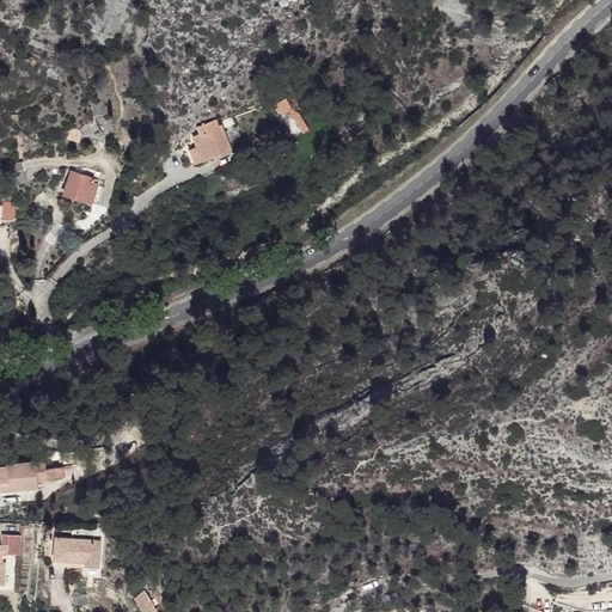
[(275,104),(282,116),(289,111),(293,110),(286,98),(275,104)]
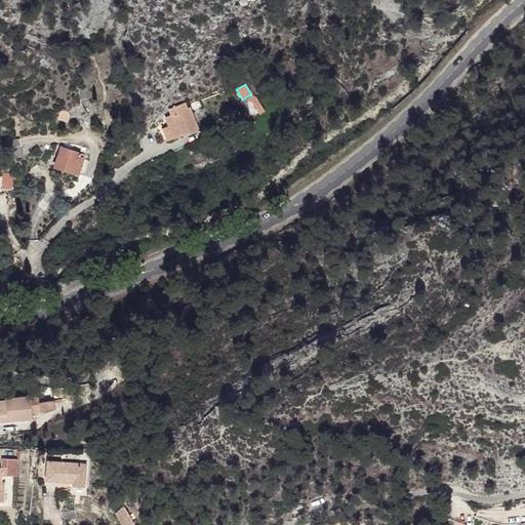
[(86,88),(79,89),(80,101),(87,99),(86,88)]
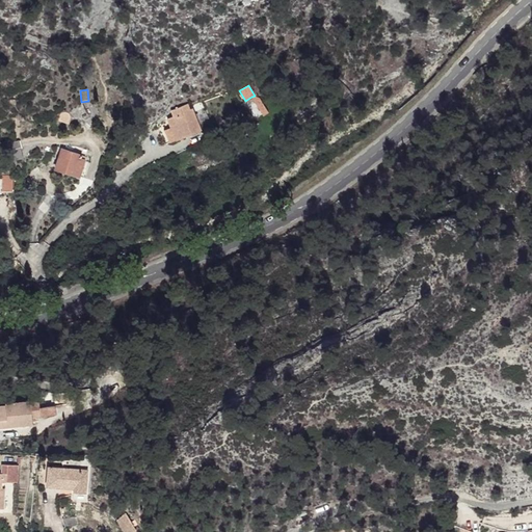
[(251,97),(263,115),(268,112),(259,98),(255,97),(255,96),(251,97)]
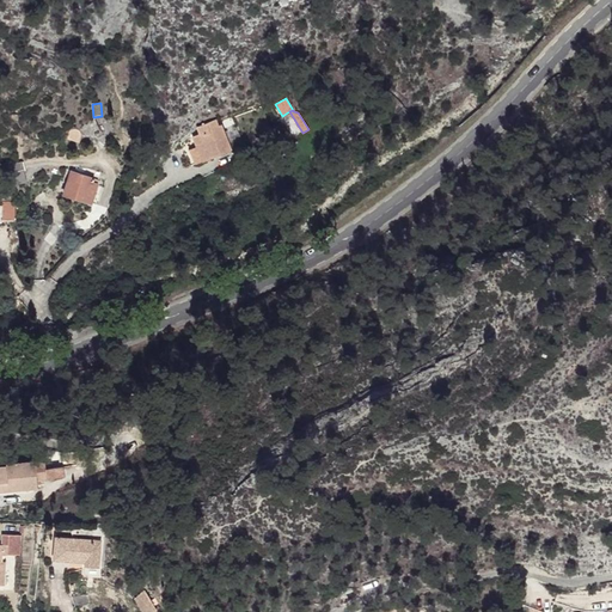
[(196,147),(202,161),(231,150),(221,124),(219,126),(215,120),(197,127),(200,134),(193,136),(196,147)]
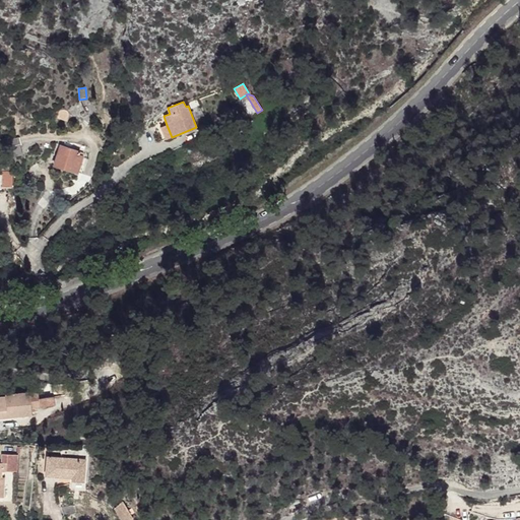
[(72,105),(70,106),(69,108),(68,110),(68,112),(70,114),(72,115),(74,115),(76,114),(78,112),(78,110),(77,108),(76,106),(74,105),(72,105)]
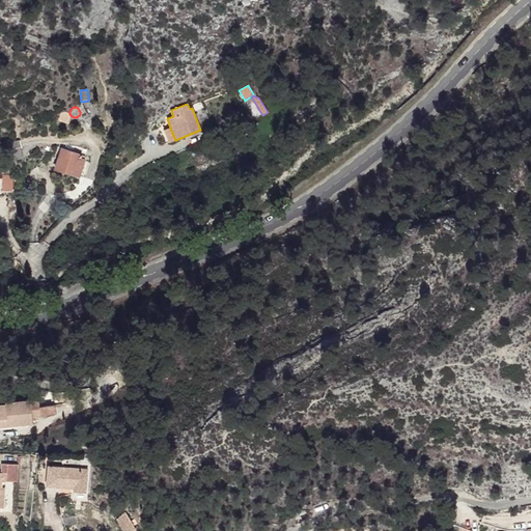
[(71,116),(70,115),(68,113),(67,112),(63,111),(62,112),(60,113),(58,120),(68,123),(71,116)]
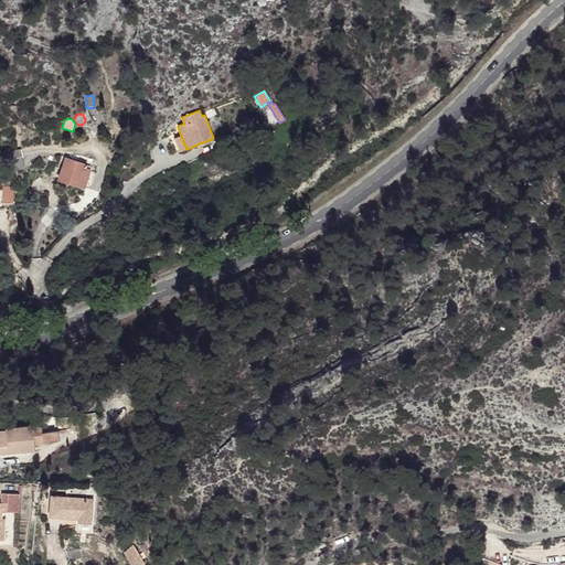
[(187,149),(181,136),(176,138),(181,151),(187,149)]
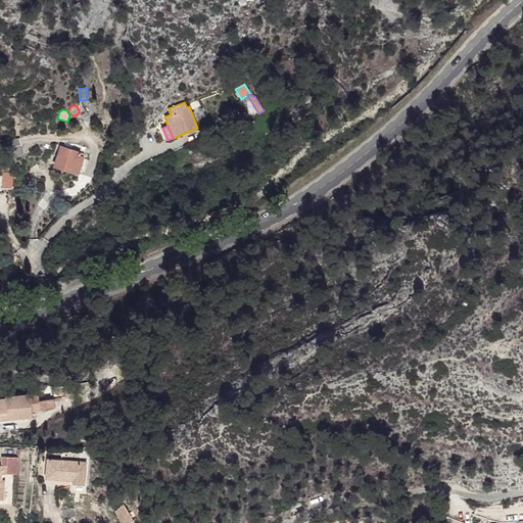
[(8,149),(8,148),(20,145),(18,138),(6,142),(8,149)]
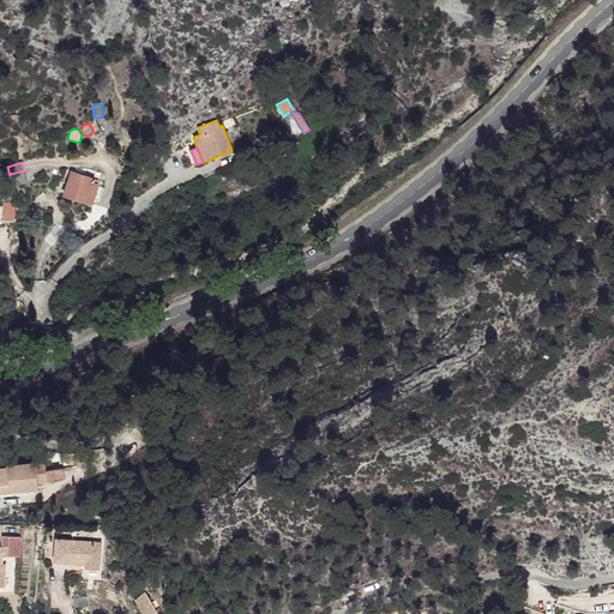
[(26,181),(24,170),(10,174),(13,185),(26,181)]
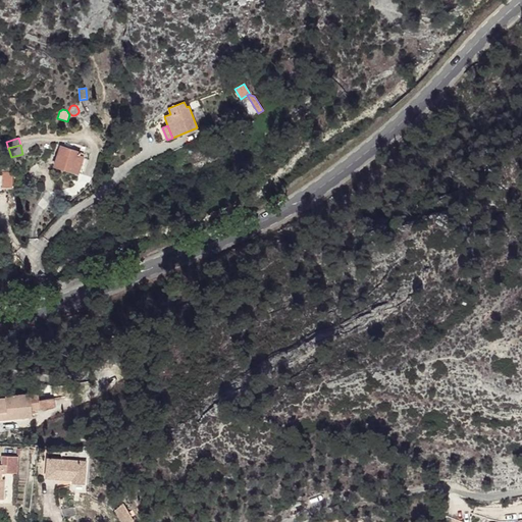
[(61,147),(54,166),(77,173),(84,154),(61,147)]
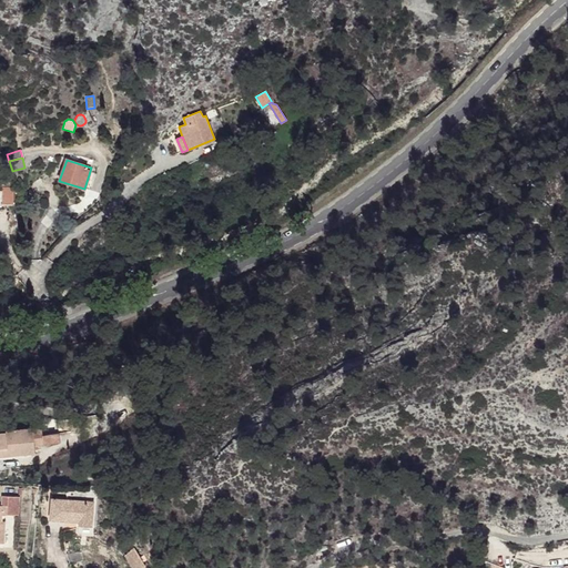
[(0,204),(2,205),(2,204),(19,204),(19,191),(13,191),(13,189),(2,189),(2,191),(0,191),(0,204)]
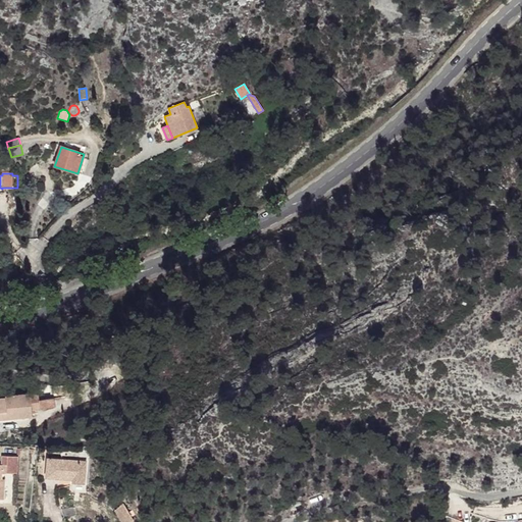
[(0,416),(2,416),(3,420),(32,417),(32,410),(55,407),(54,398),(39,401),(38,395),(30,396),(30,394),(0,397),(0,416)]
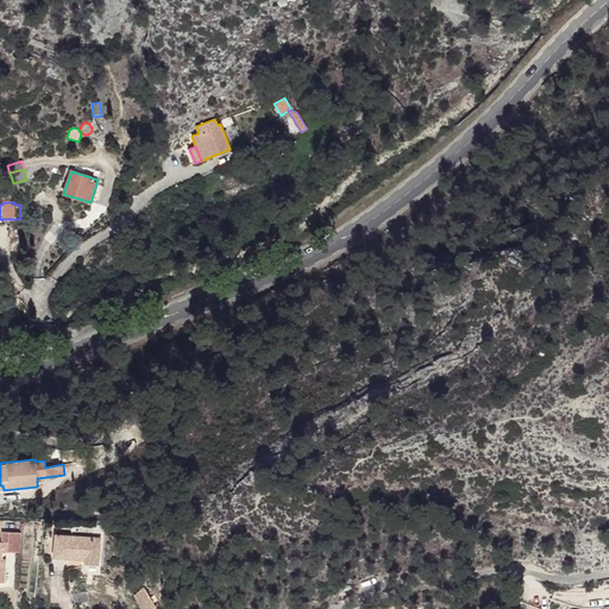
[(0,582),(4,583),(5,559),(2,559),(2,552),(20,552),(22,533),(2,532),(2,542),(0,541),(0,582)]
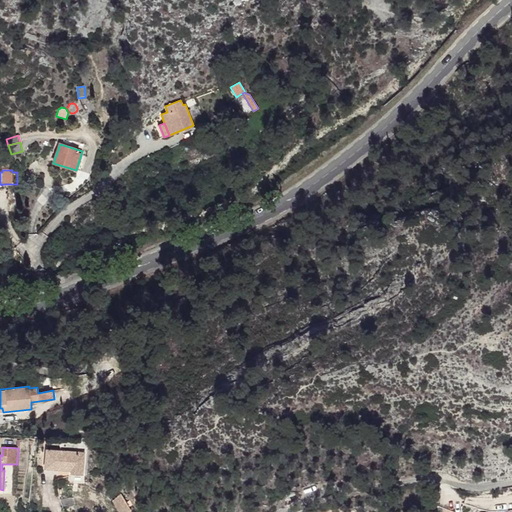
[(47,449),(45,468),(71,471),(71,473),(82,474),(84,453),(47,449)]
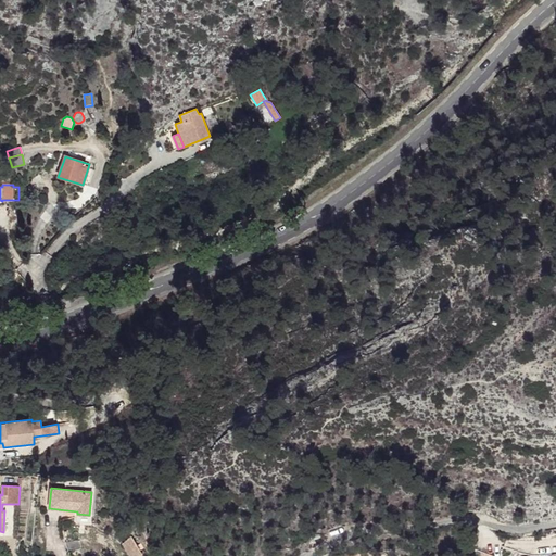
[(122,544),(128,555),(139,555),(141,555),(142,554),(140,551),(143,548),(140,544),(137,546),(131,536),(122,544)]
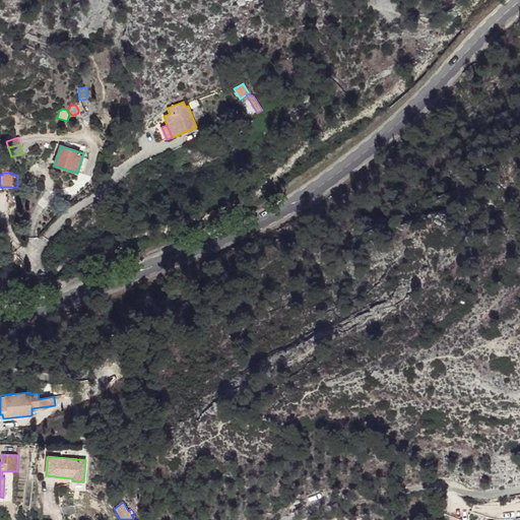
[(60,506),(64,515),(77,512),(74,505),(60,506)]
